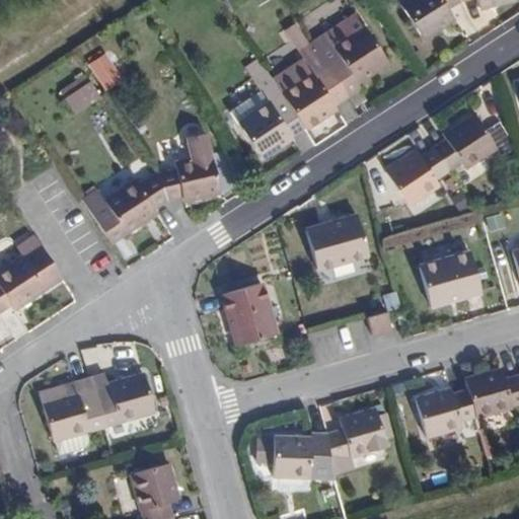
[(446,7),(456,0),(404,0),(398,5),(420,38),(450,16),(446,7)]
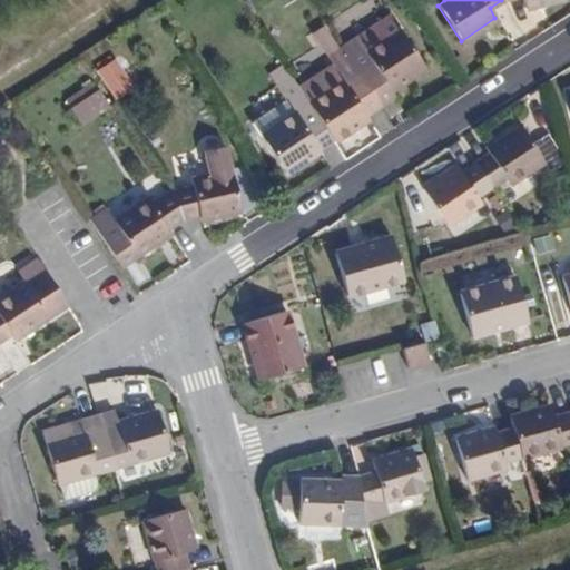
[(374,97),(387,89),(423,66),(399,29),(364,50),(371,62),(357,71),(374,97)]
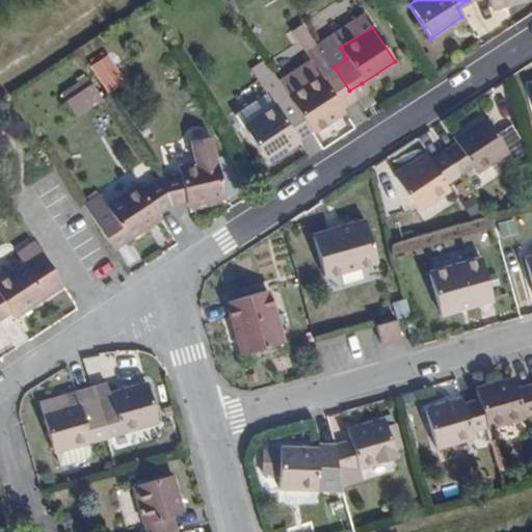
[(288,97),(310,131),(342,108),(337,100),(349,90),(334,67),(288,97)]
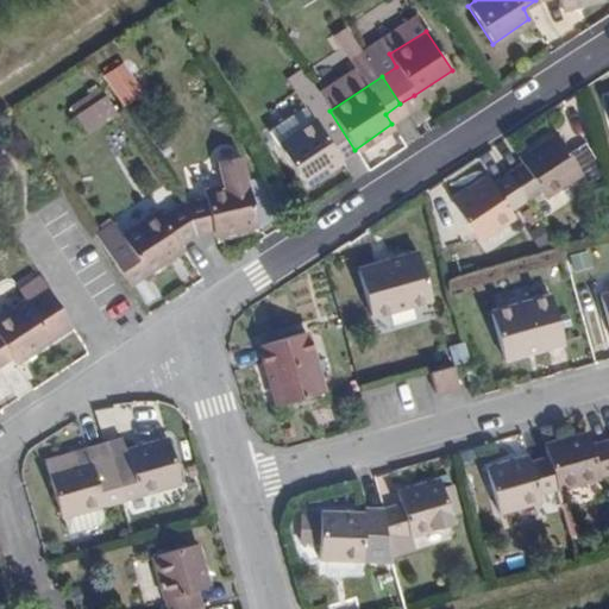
[(303,183),(355,150),(330,111),(309,80),(293,90),(314,121),(278,144),(303,183)]
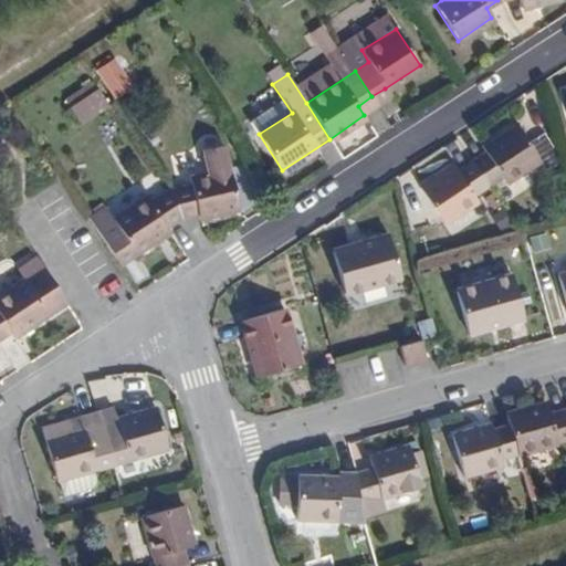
[(97,79),(82,88),(91,102),(106,93),(97,79)]
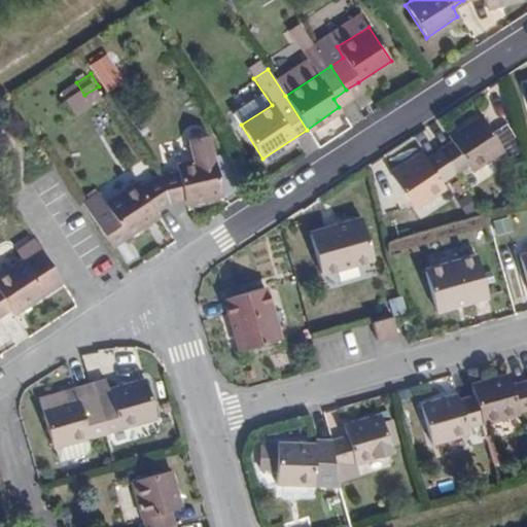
[(76,82),(71,85),(79,99),(84,95),(76,82)]
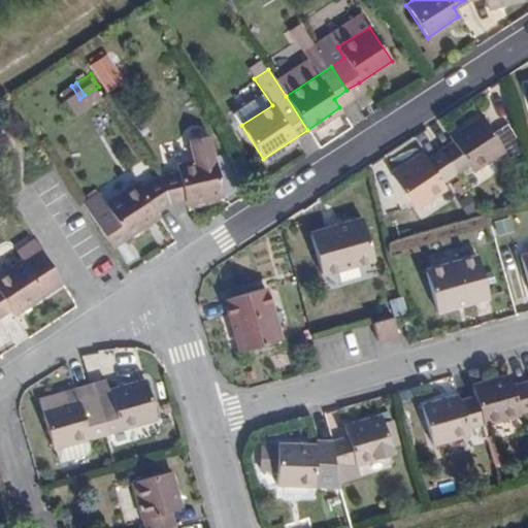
[(347,90),(353,99),(365,92),(359,83),(347,90)]
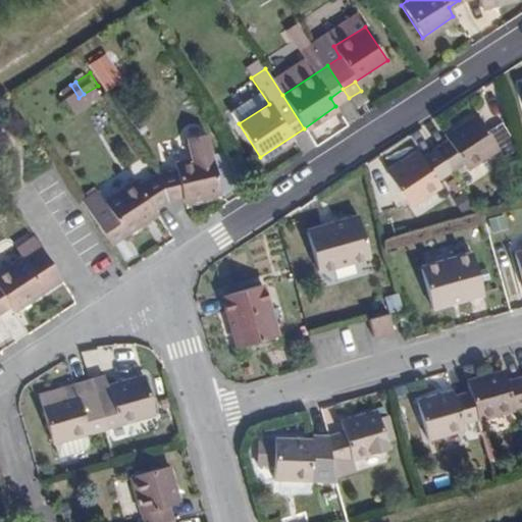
[(335,106),(349,98),(343,89),(330,98),(335,106)]
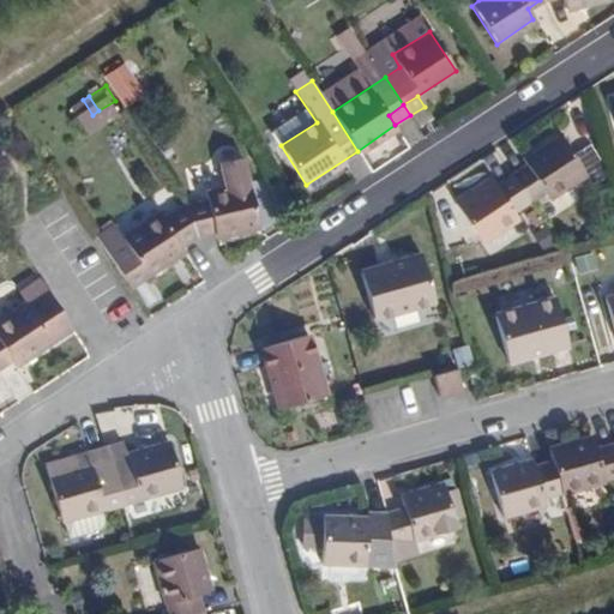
[(527,163),(511,174),(529,203),(543,193),(548,198),(585,174),(560,134),(523,158),(527,163)]
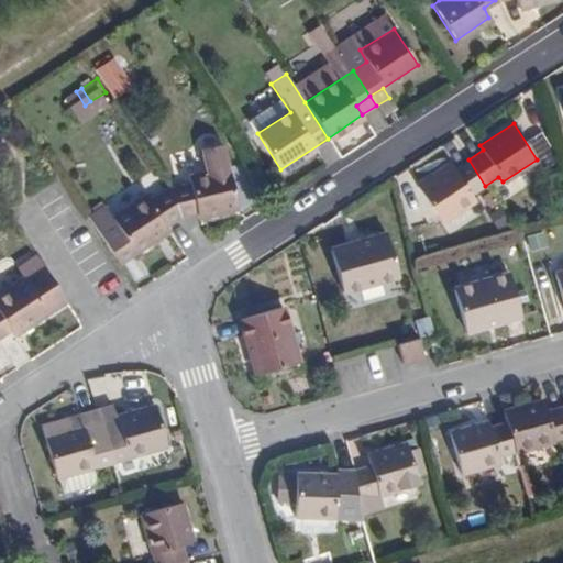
[(167,186),(178,216),(194,211),(195,217),(234,208),(218,143),(196,147),(201,170),(185,175),(185,183),(167,186)]
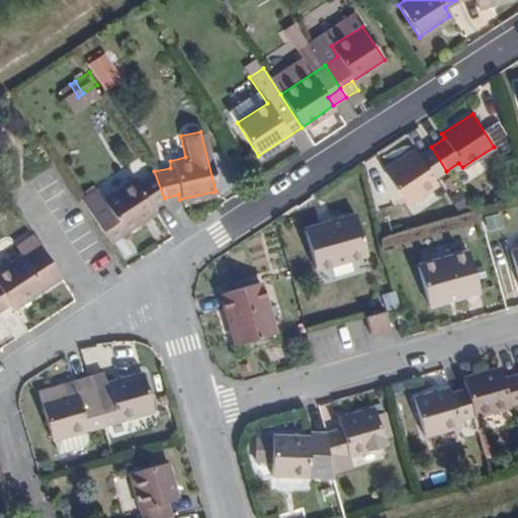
[(446,171),(431,147),(418,155),(416,151),(383,170),(405,203),(436,183),(434,179),(446,171)]
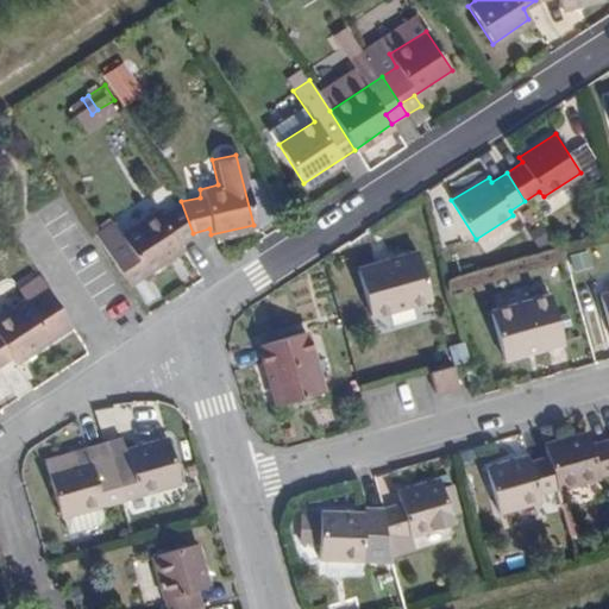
[(179,242),(193,233),(181,201),(159,214),(156,208),(101,244),(127,283),(182,246),(179,242)]
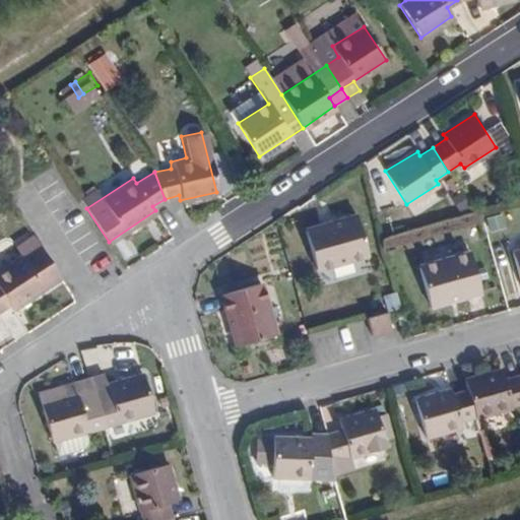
[(356,216),(305,232),(316,269),(367,254),(356,216)]
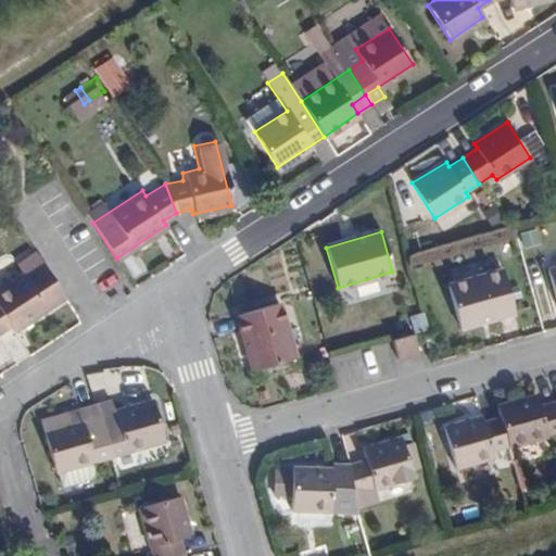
[(0,332),(9,327),(13,330),(47,308),(23,274),(15,264),(0,274),(8,283),(0,288),(0,332)]
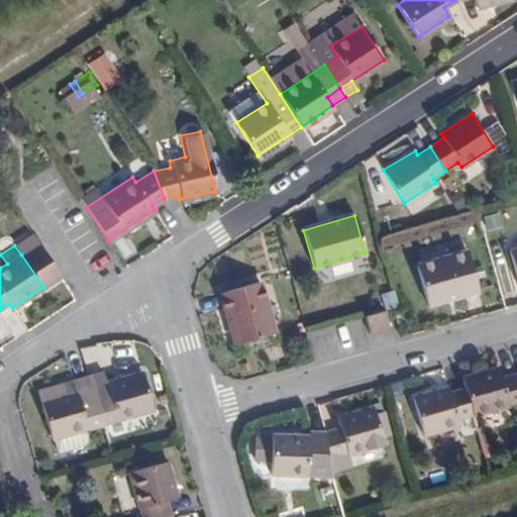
[(516,247),(508,250),(516,282),(516,247)]
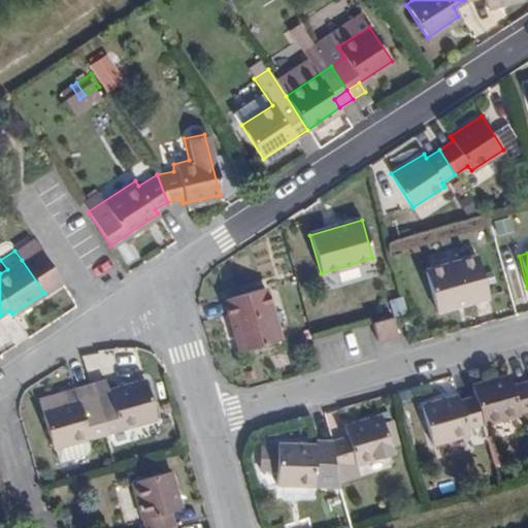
[(476,257),(424,271),(434,309),(487,295),(476,257)]
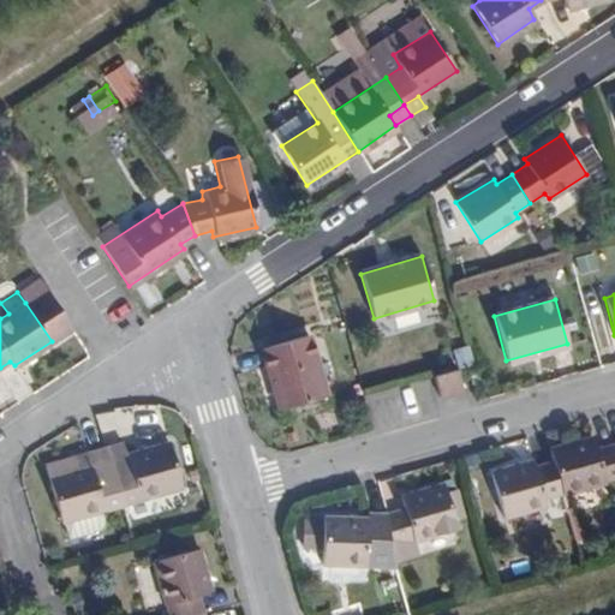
[(308,335),(263,347),(280,408),(326,395),(308,335)]
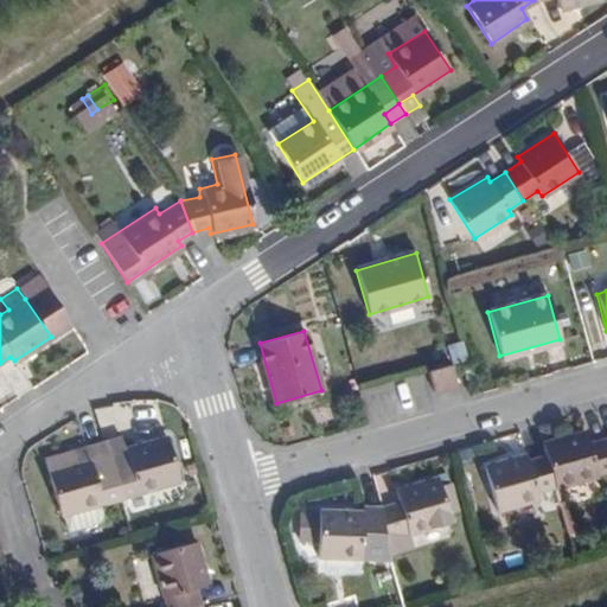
[(451,365),(427,372),(433,393),(457,385),(451,365)]
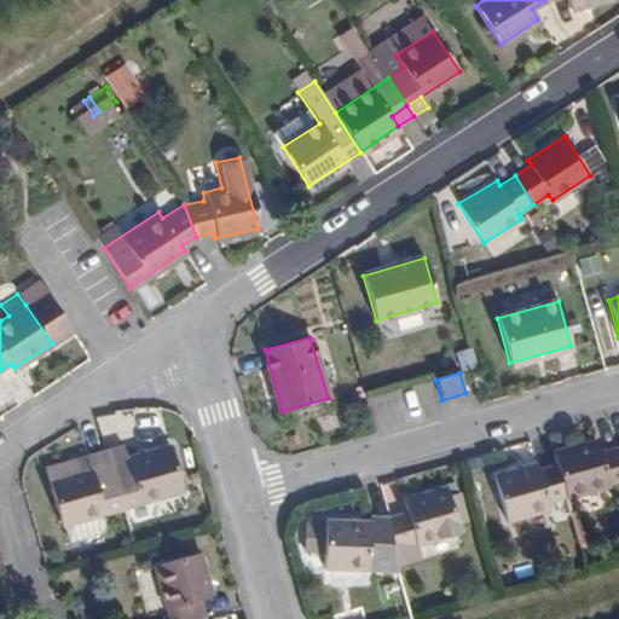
[(618,482),(618,451),(618,447),(601,452),(599,441),(553,453),(556,464),(566,498),(618,482)]
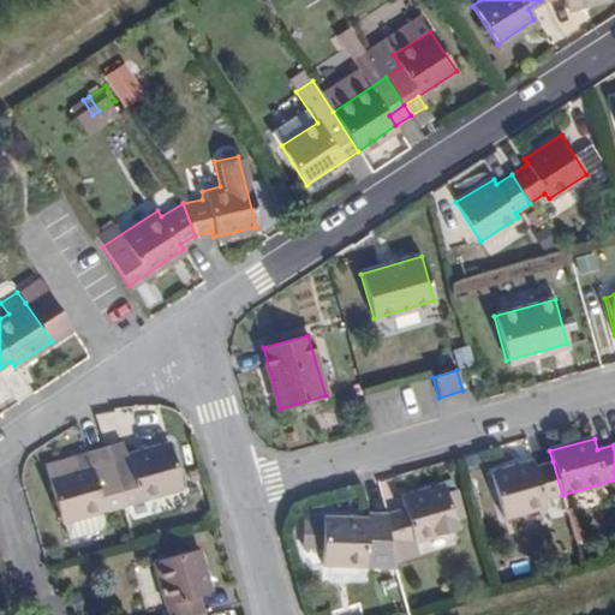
[(103,445),(120,502),(181,485),(167,441),(126,452),(121,440),(103,445)]
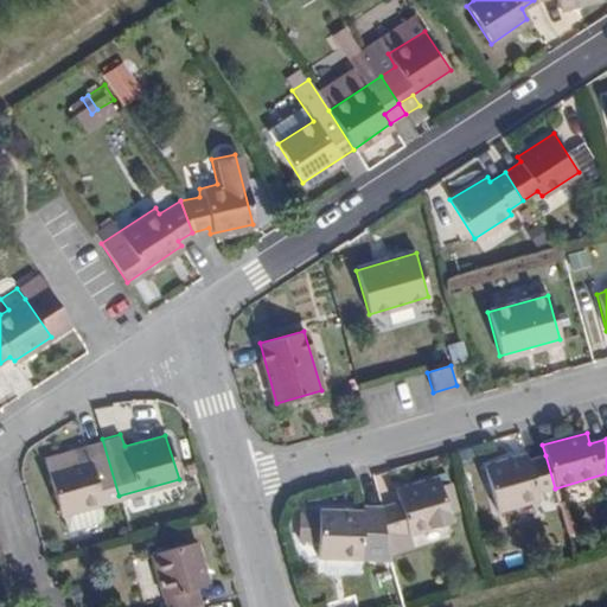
[(62,513),(119,496),(102,439),(75,447),(74,451),(43,460),(59,513),(62,513)]
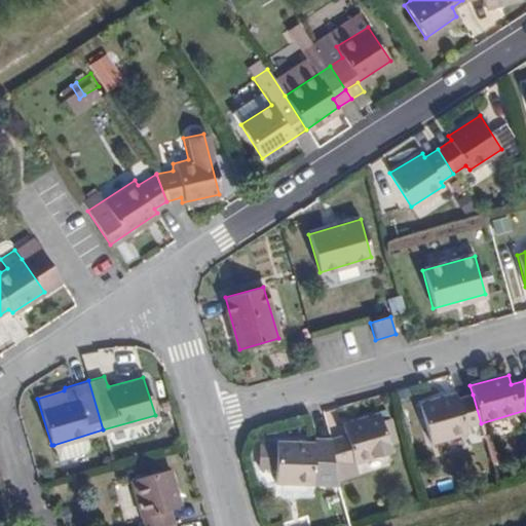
[(481,423),(473,395),(459,399),(458,393),(421,404),(430,442),(467,431),(467,426),(481,423)]
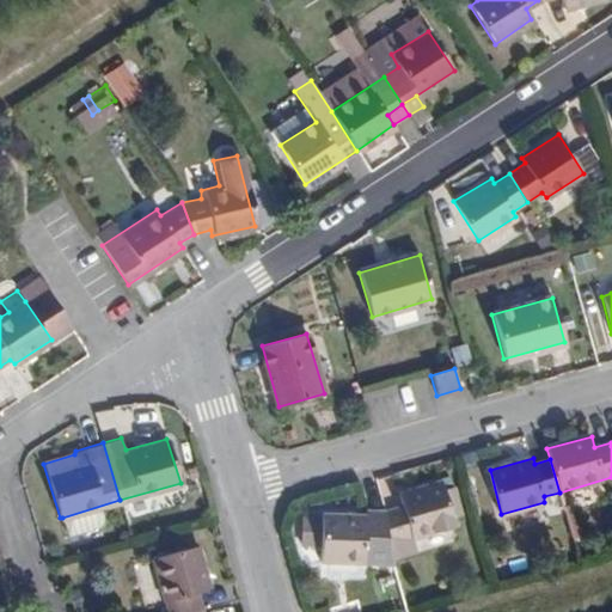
[(408,538),(456,525),(453,518),(444,481),(399,494),(402,505),(385,509),(390,544),(393,557),(411,552),(408,538)]
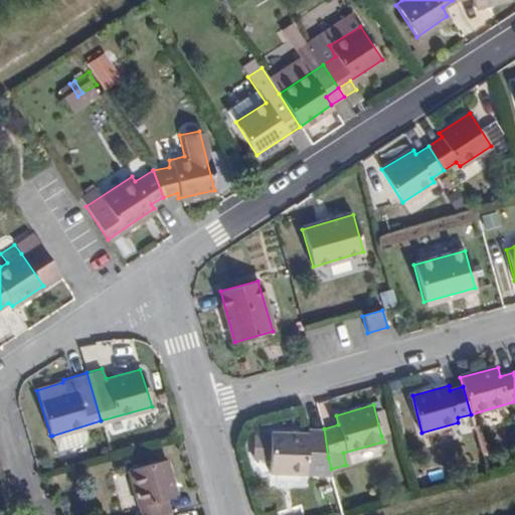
[(383,409),(375,411),(381,436),(389,434),(383,409)]
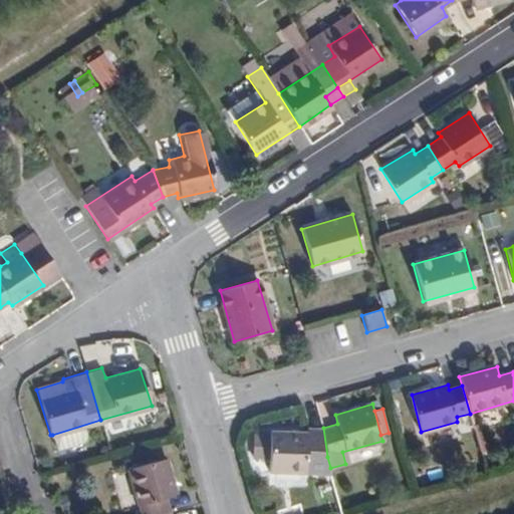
[(85,436),(82,426),(52,435),(56,449),(82,442),(85,436)]
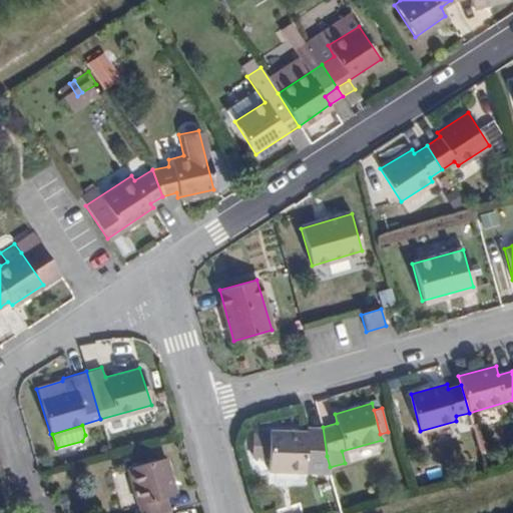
[(307,456),(327,456),(323,427),(307,427),(307,433),(270,433),(269,470),(307,471),(307,456)]
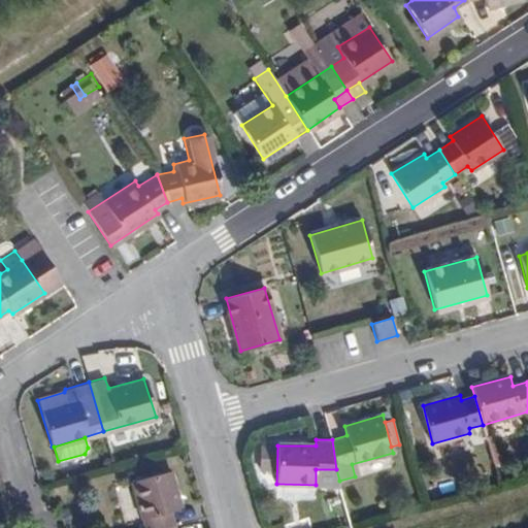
[(143,527),(164,527),(173,525),(169,510),(179,507),(170,472),(132,484),(143,527)]
